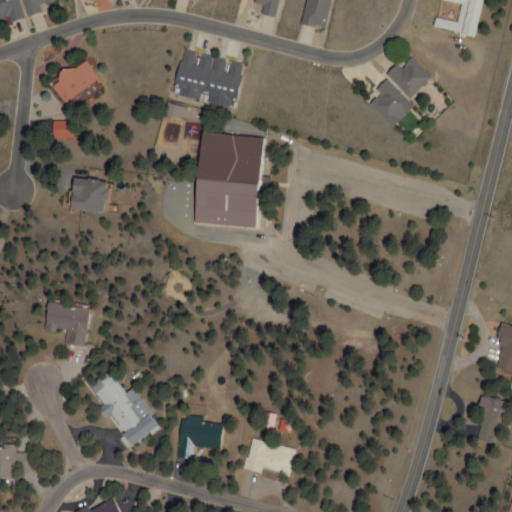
[(26,17),(21,0),(0,0),(0,20),(11,17),(13,21),(26,17)]
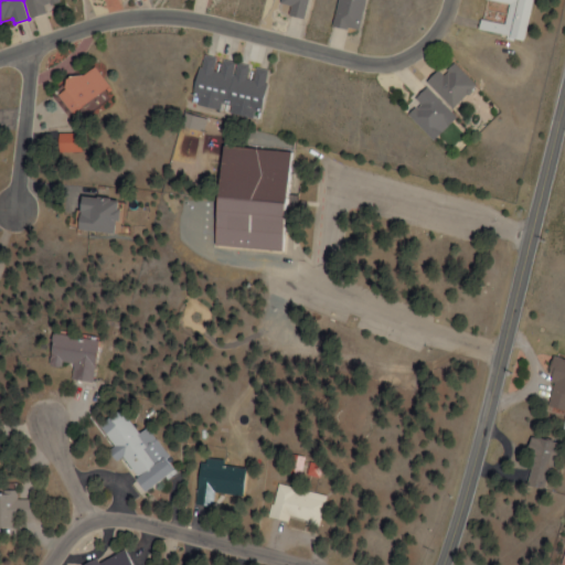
[(62,1),(62,0),(27,0),(32,18),(50,11),(48,6),(62,1)]
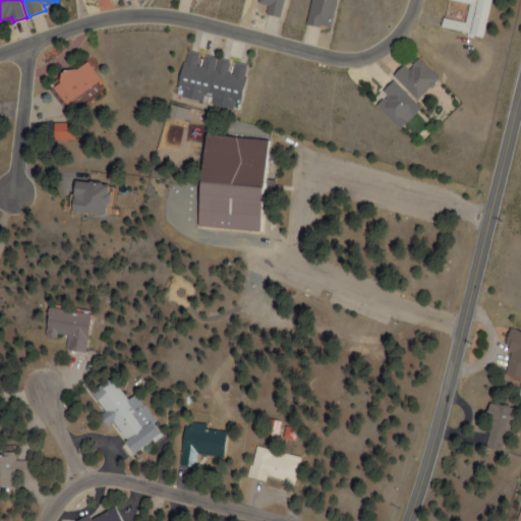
[(281,18),(284,0),(258,0),(257,4),(268,6),(266,15),(281,18)]
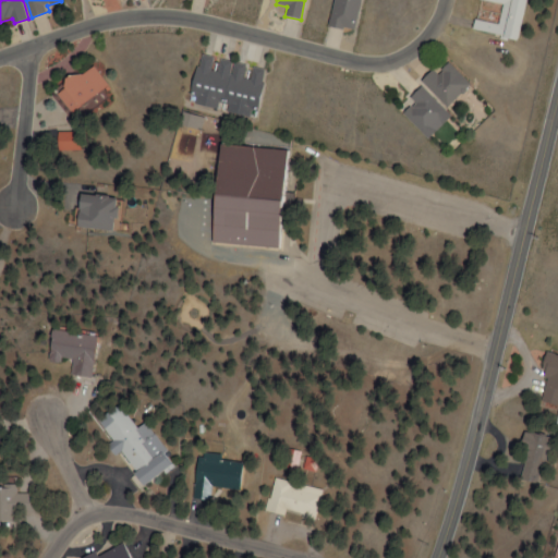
[(360,0),(332,0),(327,25),(353,32),(360,0)]
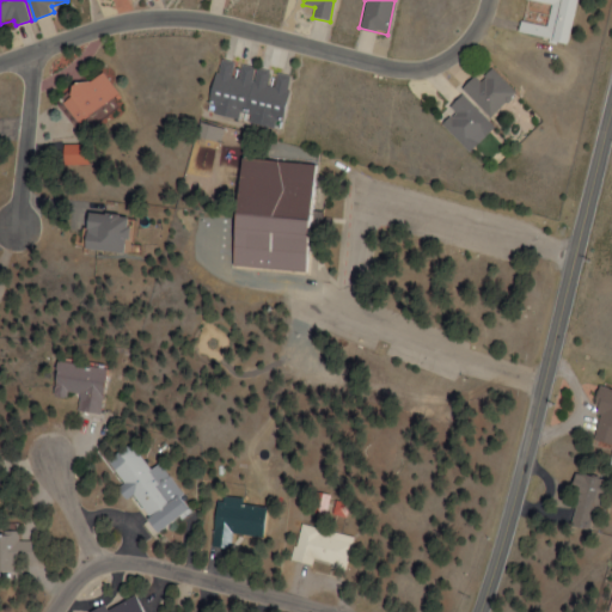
[(522,0),(520,11),(534,14),(533,23),(516,19),(514,35),(563,46),(571,0),(522,0)]
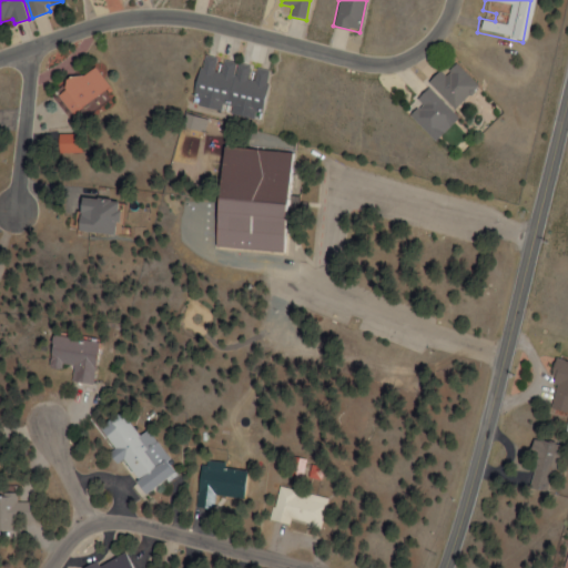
[(273,71),(205,56),(194,104),(262,120),(273,71)]
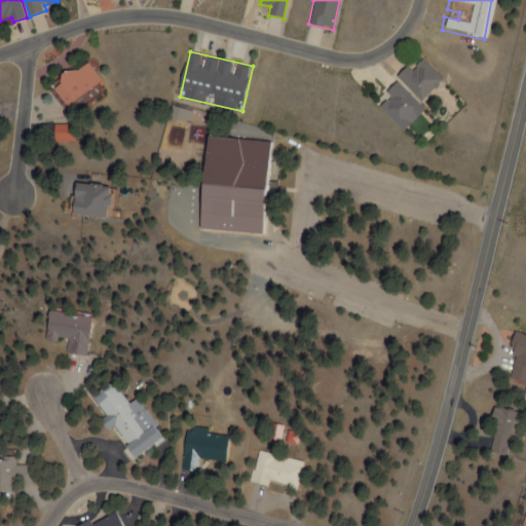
[(419,102),(441,80),(417,58),(397,78),(419,102)]
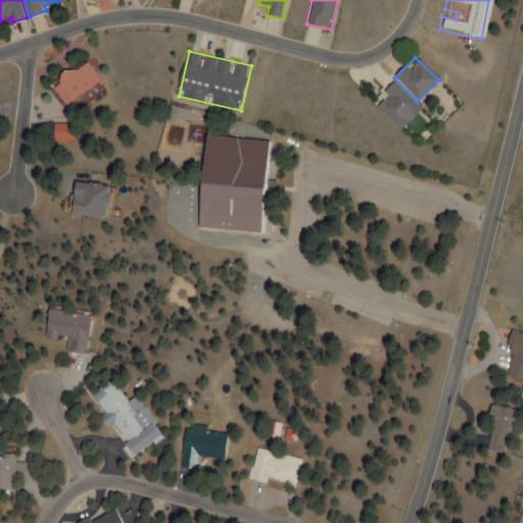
[(64,104),(103,85),(92,62),(53,81),(64,104)]
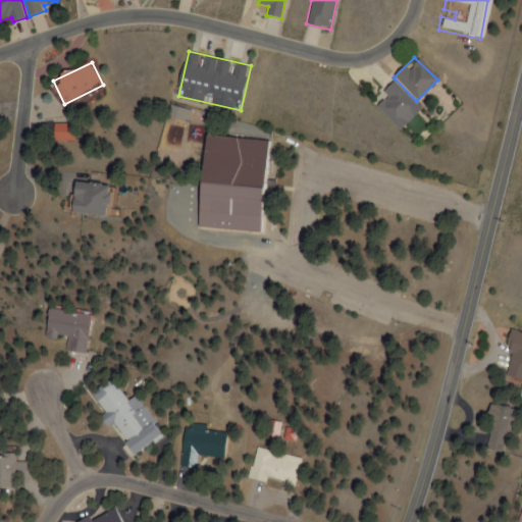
[(414,117),(400,81),(378,89),(381,97),(378,99),(388,126),(414,117)]
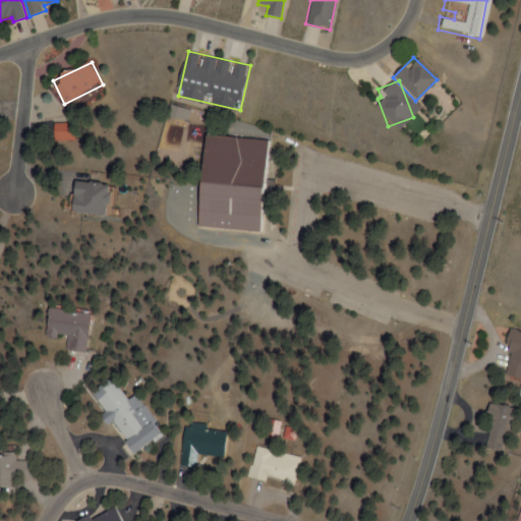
[(56,123),(56,141),(78,141),(78,123),(56,123)]
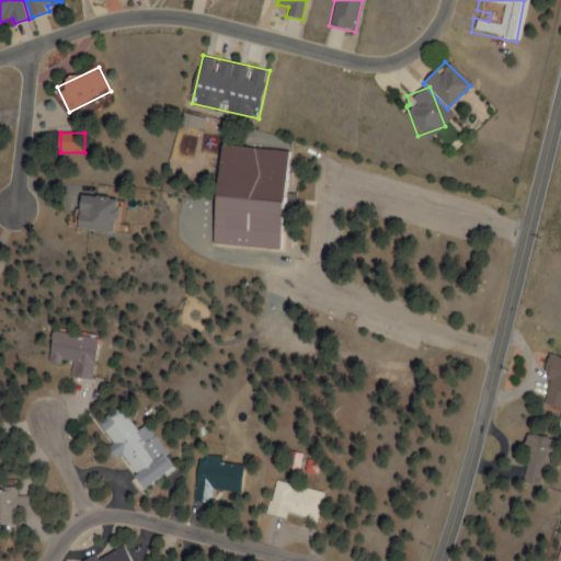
[(282,249),(285,150),(216,148),(213,245),(282,249)]
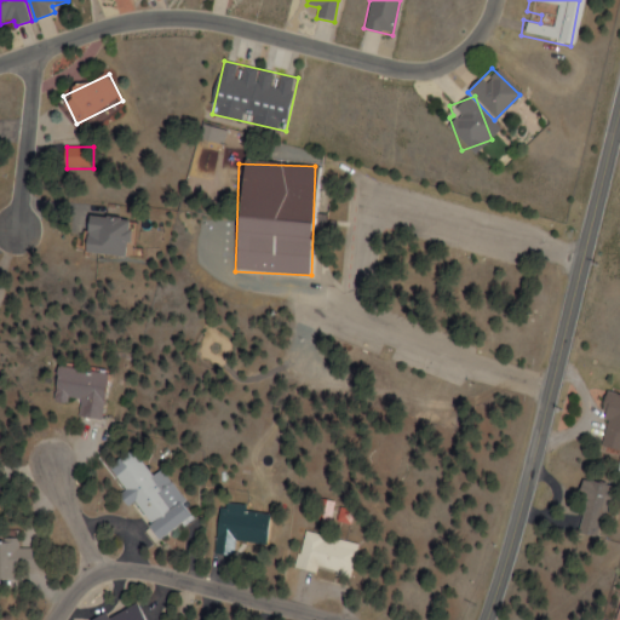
[(128,217),(86,218),(87,254),(130,254),(128,217)]
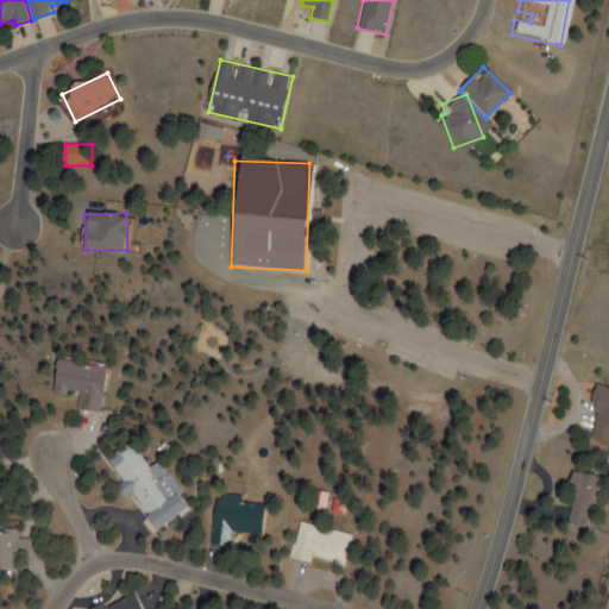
[(100,413),(106,365),(55,359),(51,394),(66,395),(67,390),(80,391),(77,410),(100,413)]
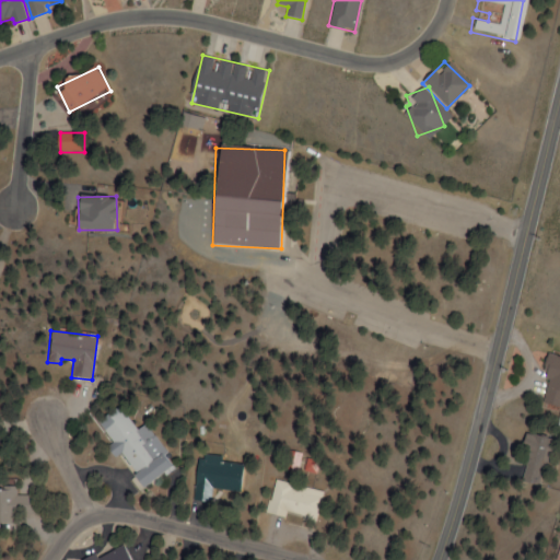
[(559,357),(551,356),(540,405),(559,409),(559,357)]
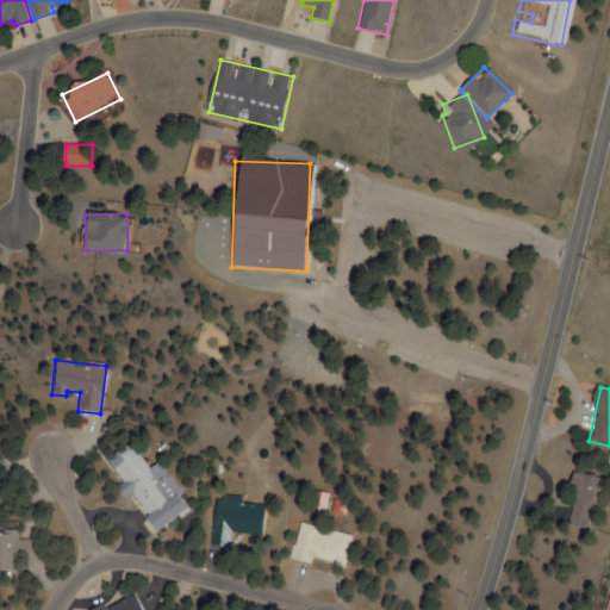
[(160,461),(150,468),(131,442),(106,460),(156,531),(191,508),(160,461)]
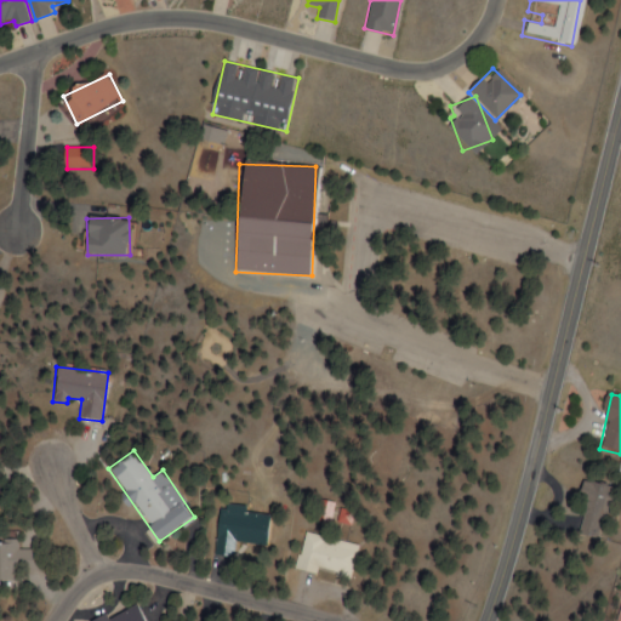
[(574,534),(602,540),(614,488),(586,480),(574,534)]
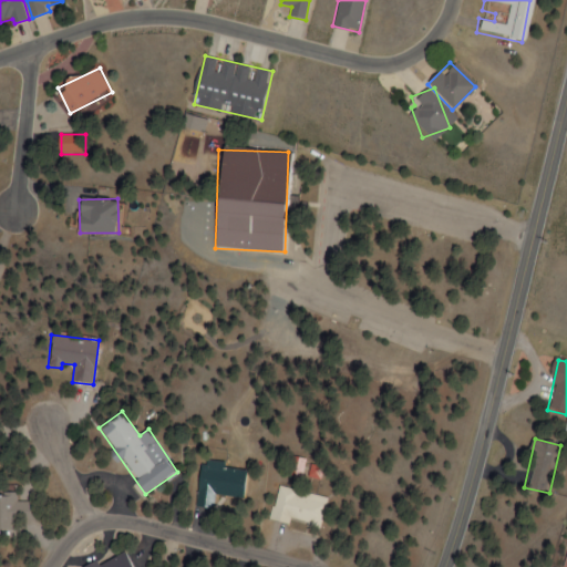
[(243,498),(247,468),(202,462),(194,506),(214,509),(216,495),(243,498)]
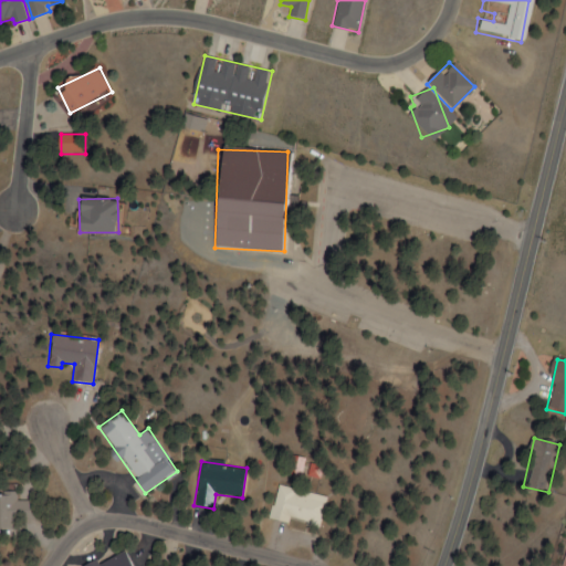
[(327,496),(280,484),(272,516),(320,528),(327,496)]
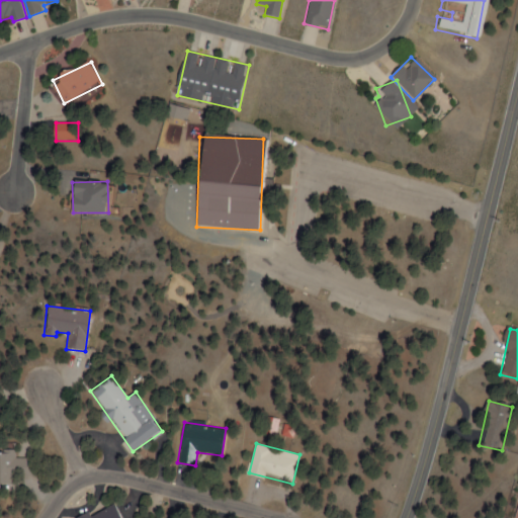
[(17,458),(17,450),(0,449),(0,482),(37,483),(37,458),(17,458)]
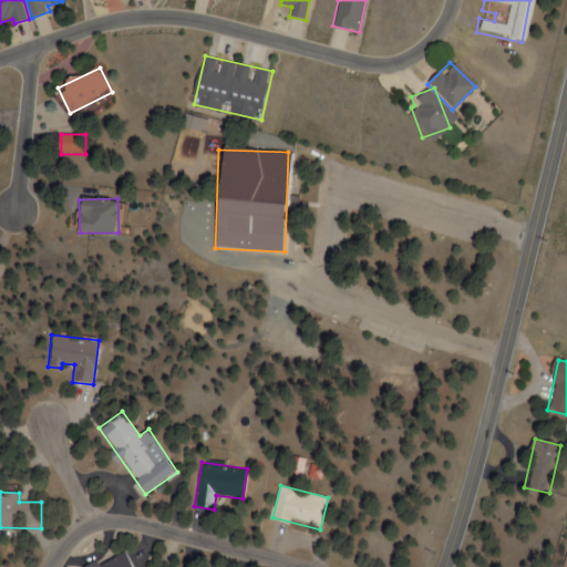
[(129,566),(122,554),(98,566),(95,562),(85,566),(129,566)]
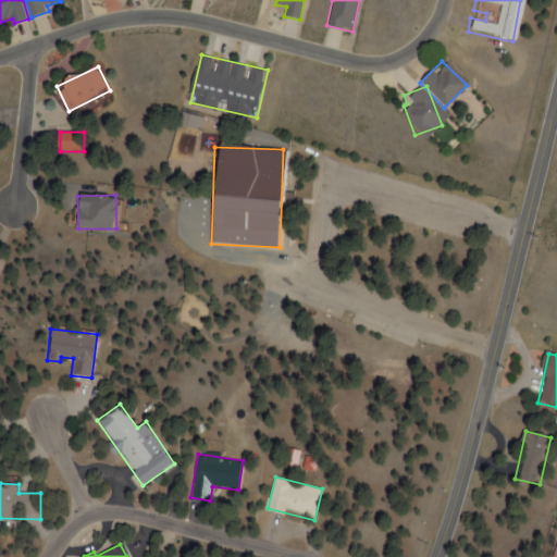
All buildings are outlined.
